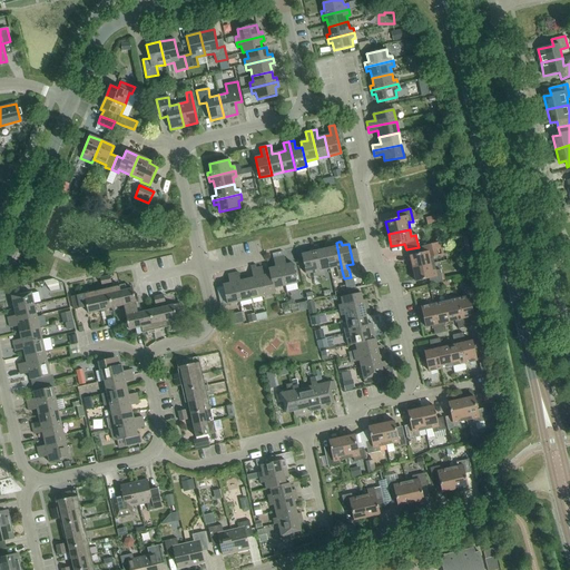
[(432,257),(436,256),(443,255),(440,242),(421,246),(423,253),(410,256),(412,268),(434,264),(432,257)]
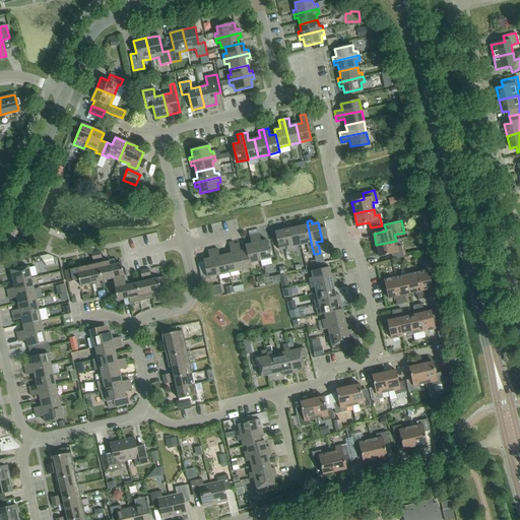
[(308,248),(312,247),(307,221),(303,222),(303,225),(297,228),(301,245),(307,244),(308,248)]
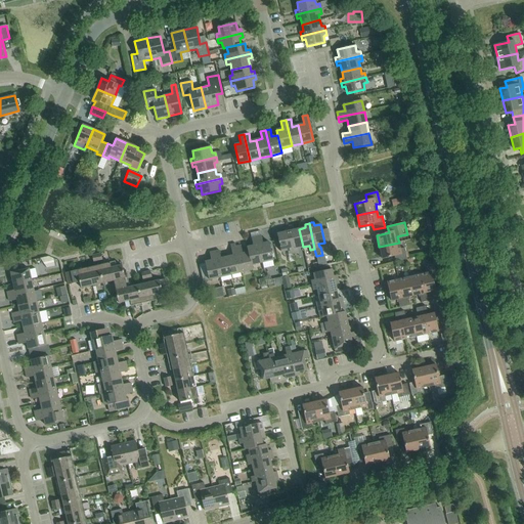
[(297,249),(303,247),(299,229),(293,230),(292,227),(288,228),(293,253),(298,252),(297,249)]
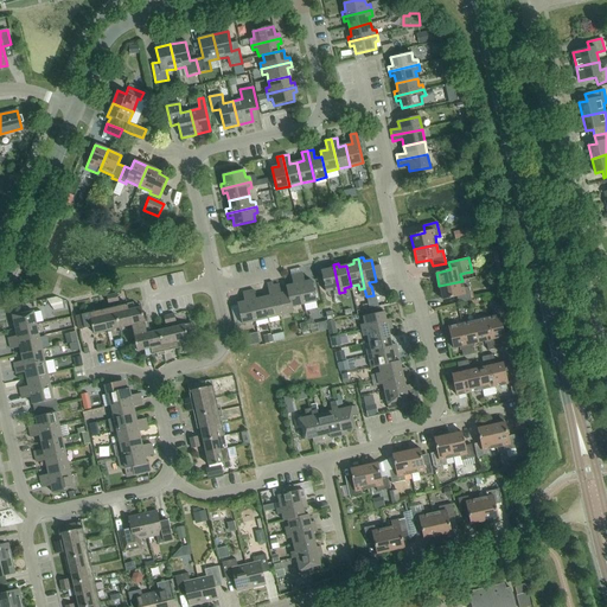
[(333,294),(339,293),(333,264),(328,266),(328,269),(321,272),(326,292),(333,291),(333,294)]
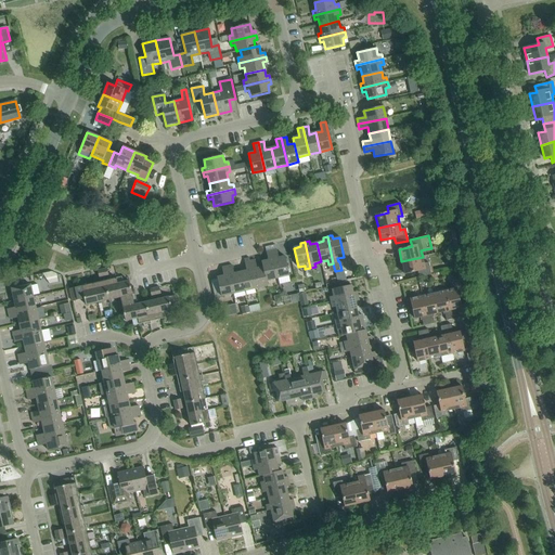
[(271,250),(278,279),(289,275),(285,257),(279,258),(276,249),(271,250)]
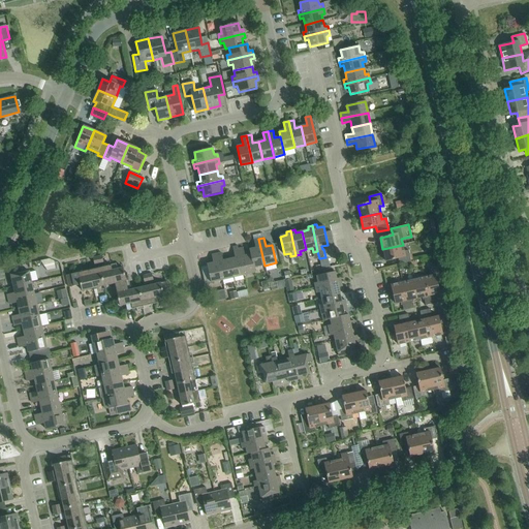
[(265,266),(258,239),(253,241),(255,248),(249,250),(250,254),(253,268),(254,268),(265,266)]
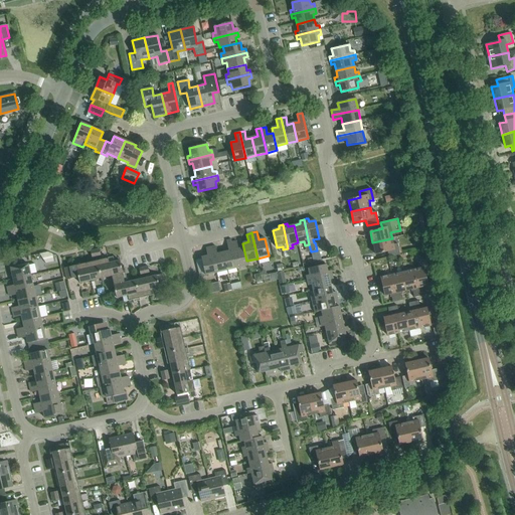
[(393,244),(392,238),(372,242),(375,254),(387,251),(388,258),(399,254),(397,243),(393,244)]
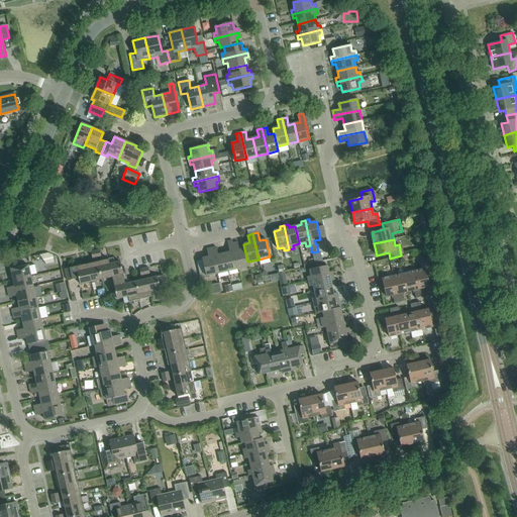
[(232,243),(238,269),(249,267),(248,262),(247,262),(244,248),(239,250),(237,242),(232,243)]
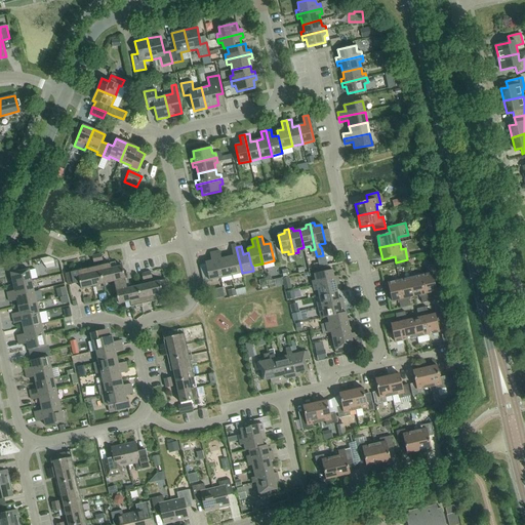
[(227,257),(231,276),(242,273),(236,247),(231,248),(233,256),(227,257)]
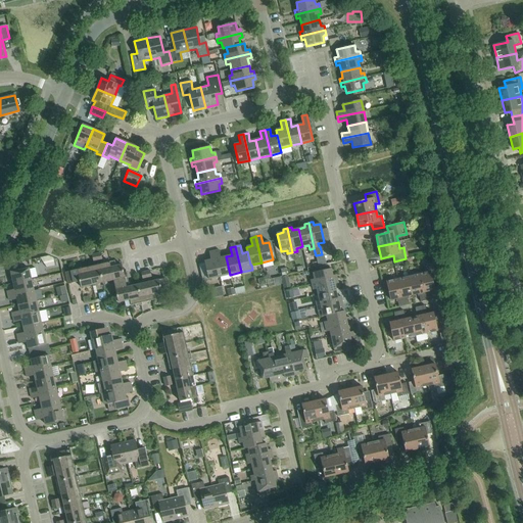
[(220,277),(230,275),(226,256),(221,257),(219,250),(214,251),(220,277)]
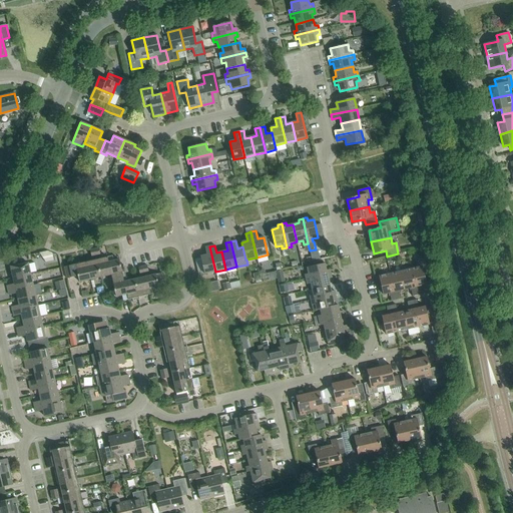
[(204,275),(215,272),(209,246),(204,247),(206,255),(200,257),(204,275)]
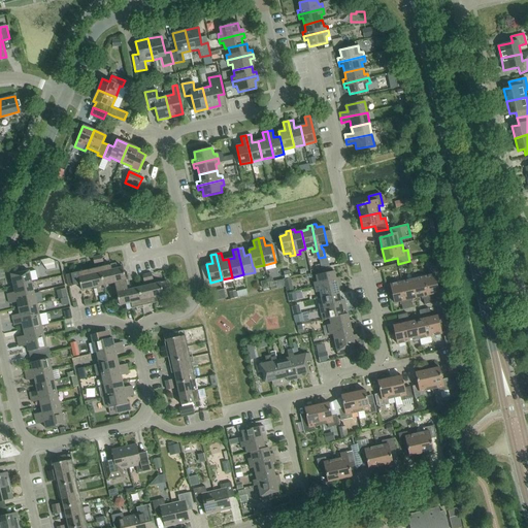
[(110,265),(99,267),(104,286),(114,283),(111,270),(110,265)]
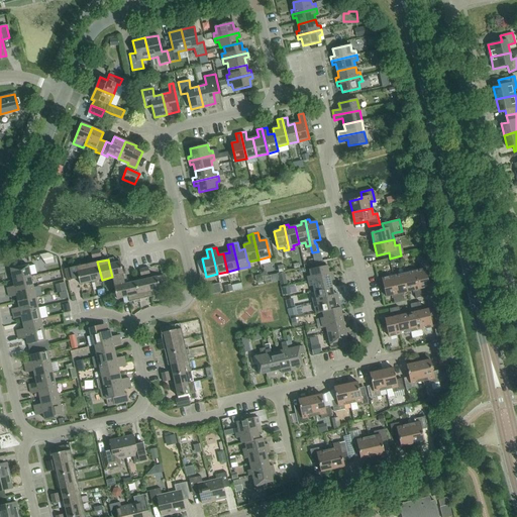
[(97,262),(87,264),(91,282),(102,280),(97,262)]
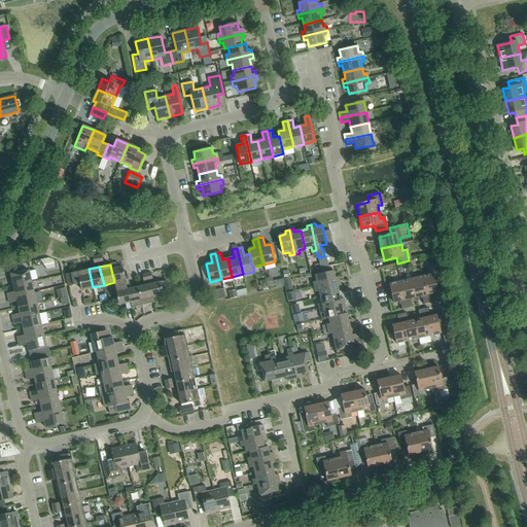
[(111,270),(114,282),(115,287),(127,284),(126,280),(128,279),(127,272),(124,272),(123,267),(116,268),(111,270)]
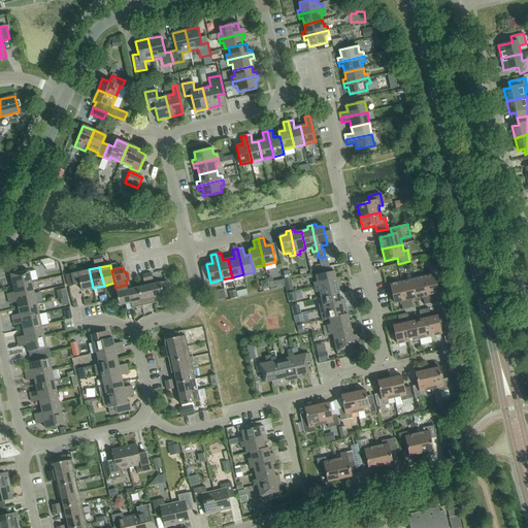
[(13,287),(32,283),(29,271),(19,273),(18,269),(10,271),(13,287)]
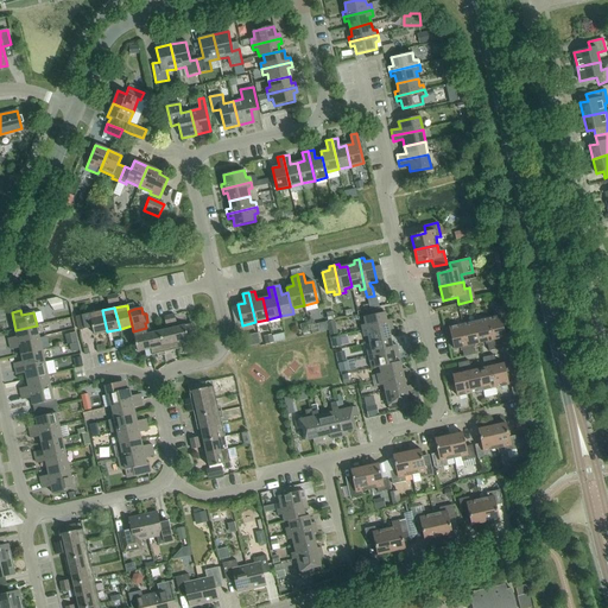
[(107,331),(102,310),(76,317),(78,330),(93,327),(94,335),(107,331)]
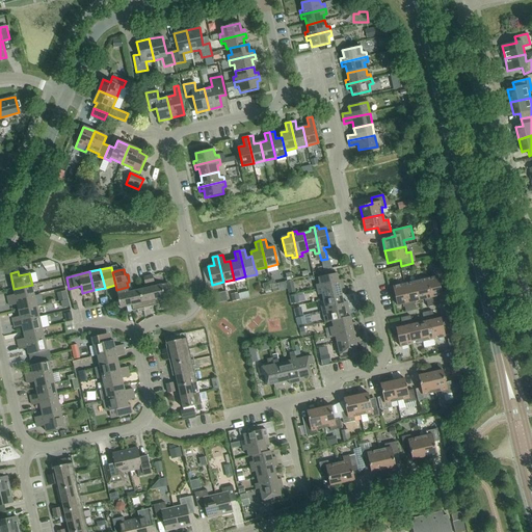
[(317,290),(343,284),(342,280),(338,281),(337,273),(318,277),(320,284),(316,285),(317,290)]
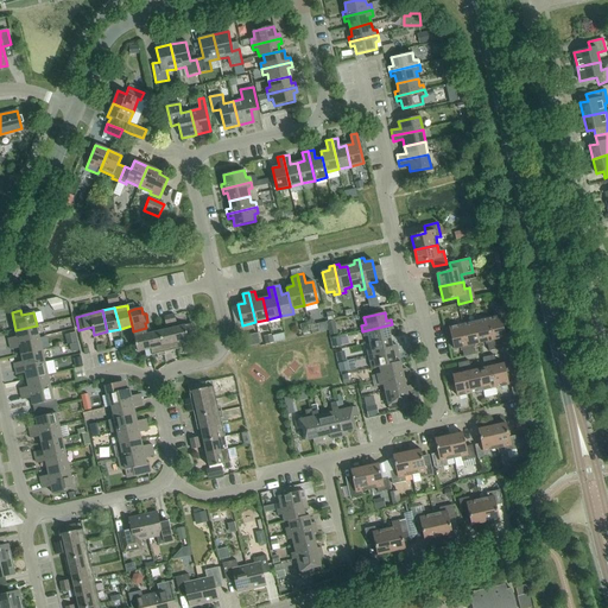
[(500,316),(487,318),(494,350),(500,349),(498,342),(500,342),(499,339),(505,337),(500,316)]
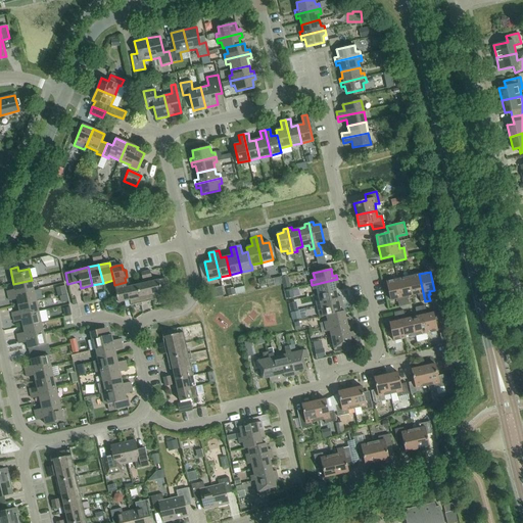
[(425,301),(419,274),(409,277),(413,295),(417,294),(418,296),(419,296),(420,302),(425,301)]
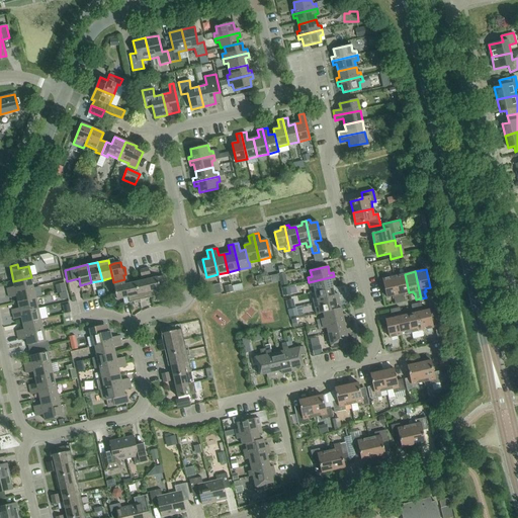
[(405,274),(394,276),(400,303),(404,301),(403,296),(405,295),(404,293),(409,292),(405,274)]
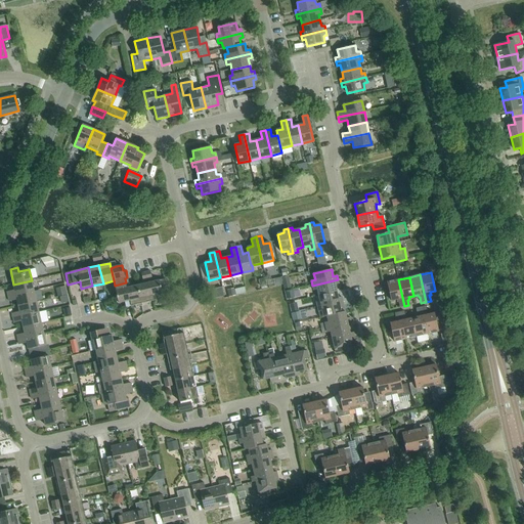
[(338,281),(338,279),(312,286),(313,291),(317,290),(318,296),(337,292),(335,285),(339,284),(338,281)]
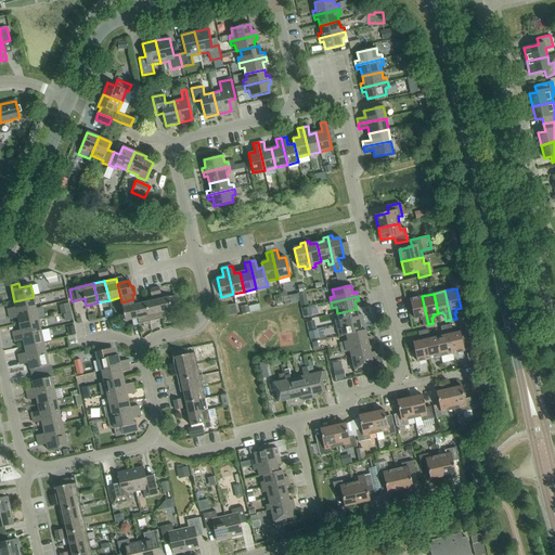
[(428,324),(422,296),(410,299),(414,319),(420,318),(421,320),(422,320),(424,325),(428,324)]
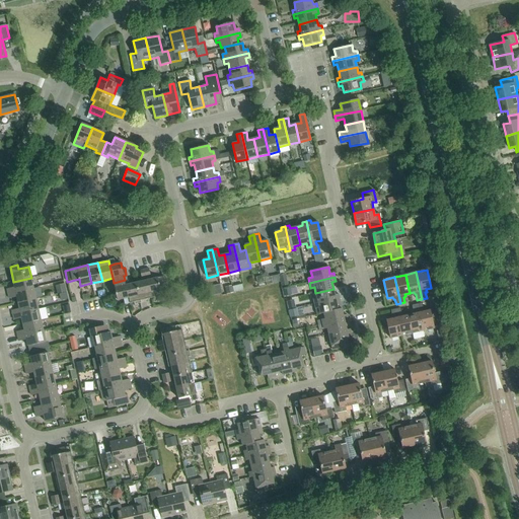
[(33,288),(31,278),(13,282),(14,287),(7,289),(8,294),(33,288)]
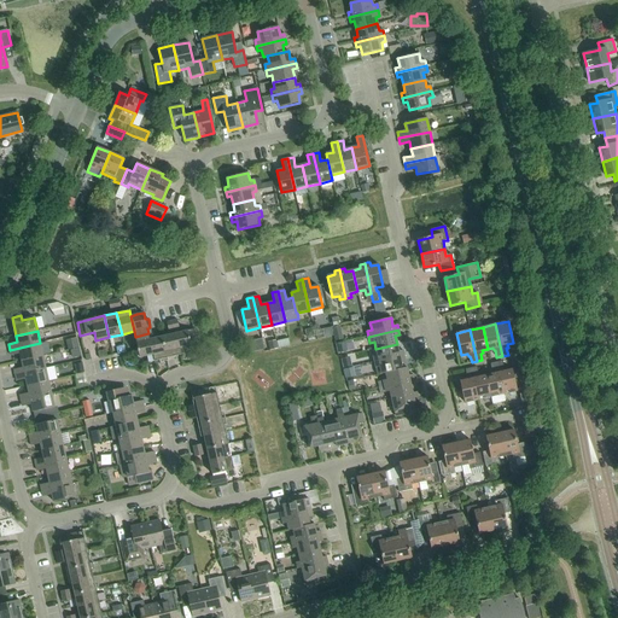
[(188,331),(175,333),(180,355),(193,351),(192,347),(191,342),(190,336),(188,331)]
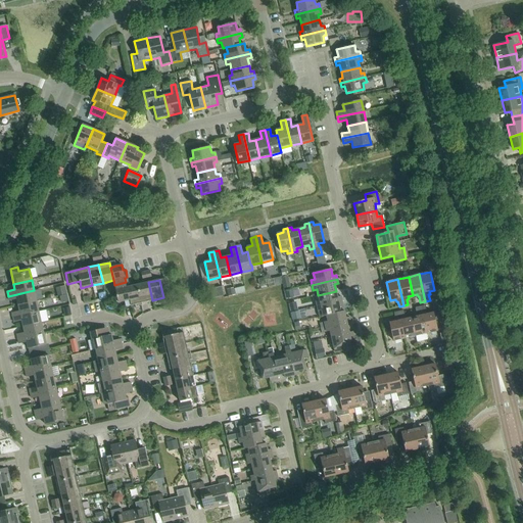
[(125,301),(129,300),(127,287),(126,282),(114,285),(119,302),(125,301)]
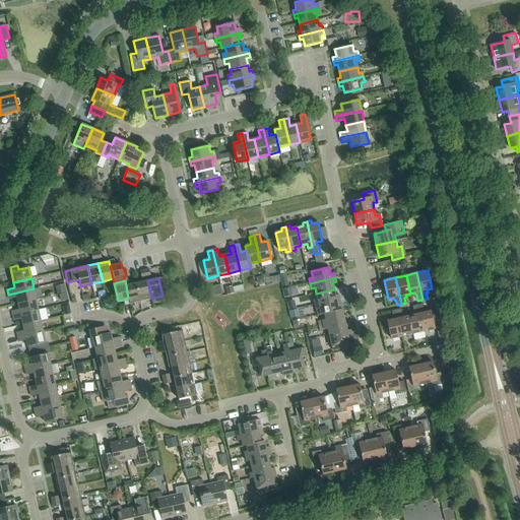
[(140,301),(151,299),(147,280),(136,283),(140,301)]
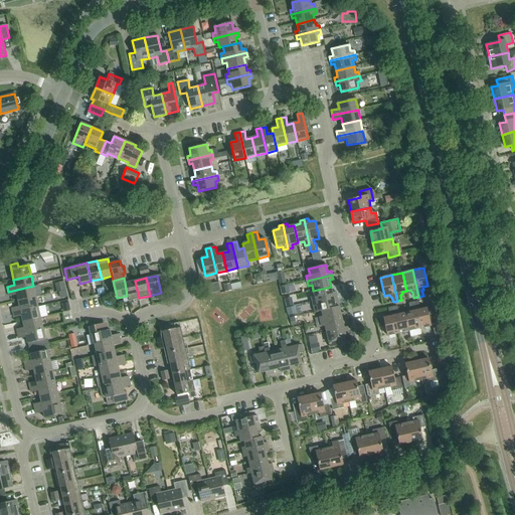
[(58,283),(61,297),(69,296),(65,281),(58,283)]
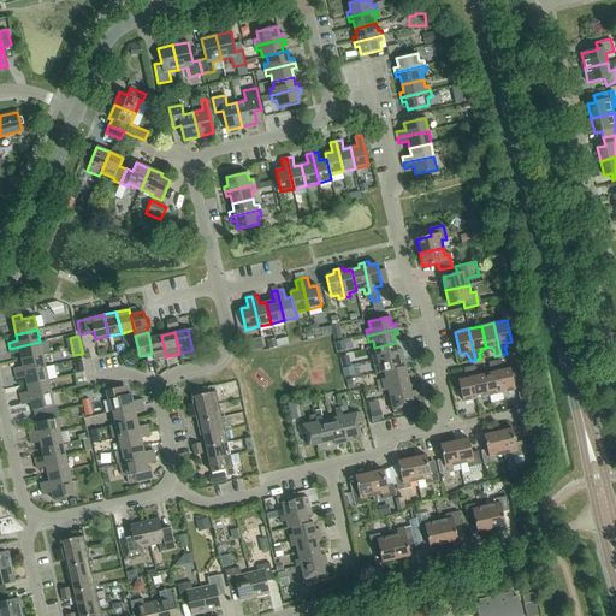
[(152,354),(154,360),(166,356),(161,336),(149,338),(152,354)]
